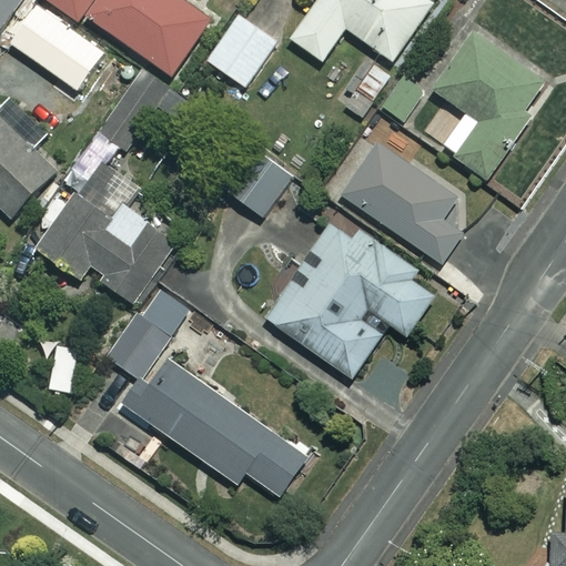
[(20,0),(0,0),(0,30),(20,0)]
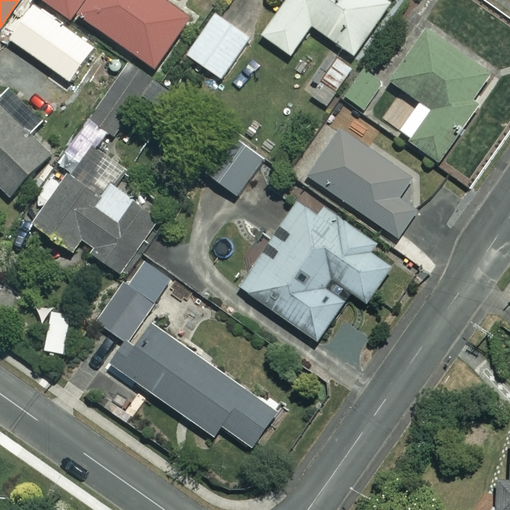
[(85,33),(38,0),(25,0),(13,18),(68,57),(85,33)]
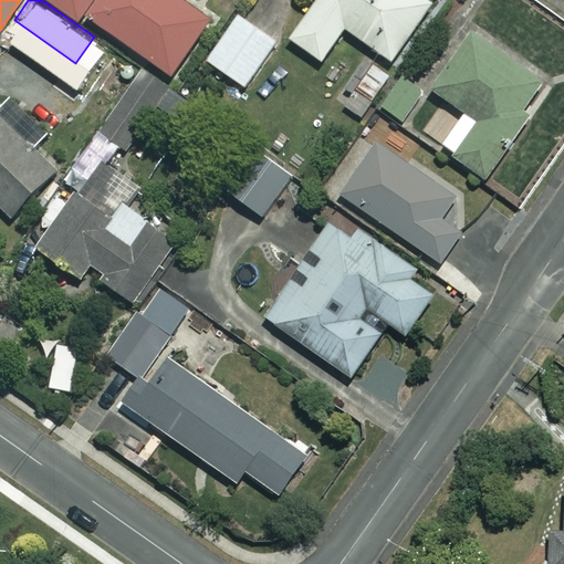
[(56,0),(169,79),(210,19),(184,0),(56,0)]
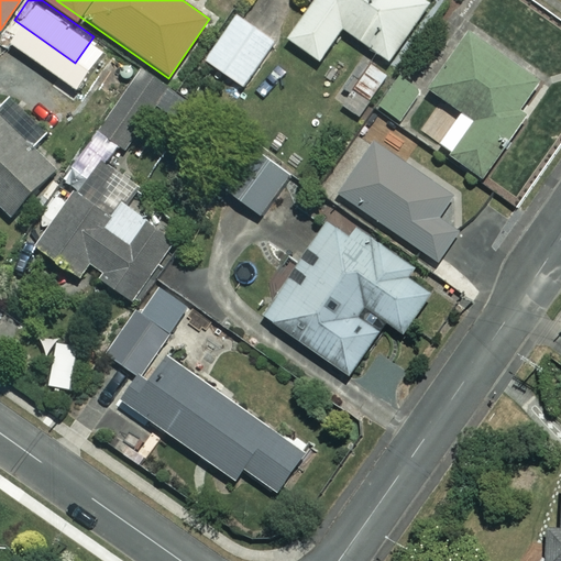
[(429,2),(426,0),(315,0),(287,41),(319,62),(341,29),(388,62),(429,2)]
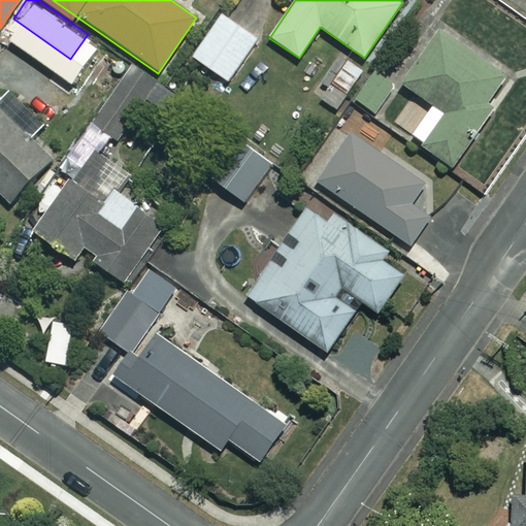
[(258,41),(222,14),(192,57),(227,83),(258,41)]
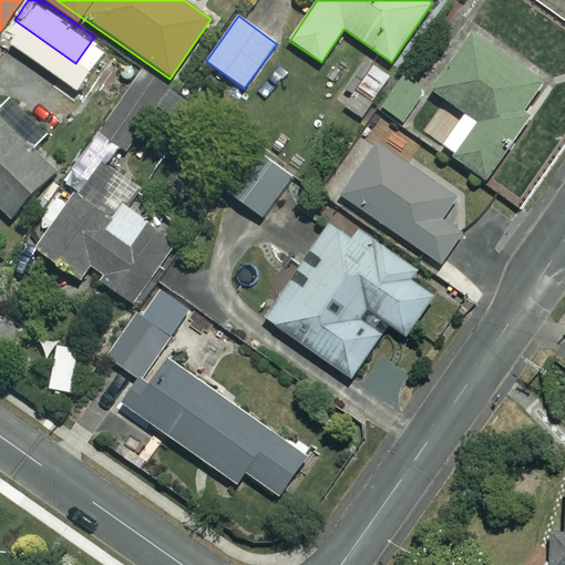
[(545,80),(471,33),(434,92),(464,111),(441,150),(485,177),(545,80)]
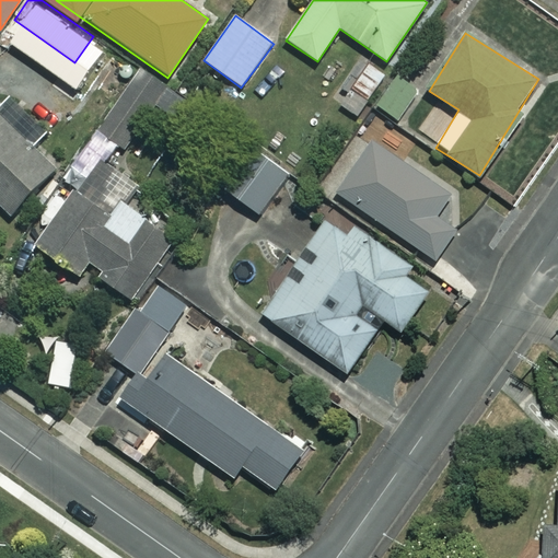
[(384,74),(368,64),(340,105),(356,116),(384,74)]
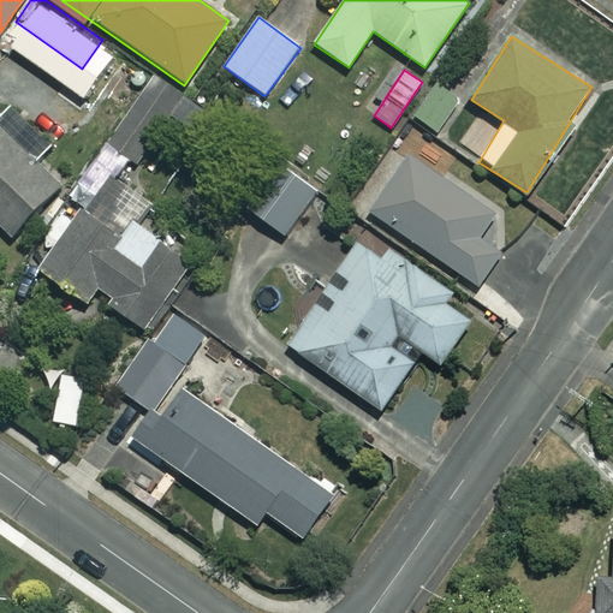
[(183,101),(154,81),(106,149),(135,170),(183,101)]
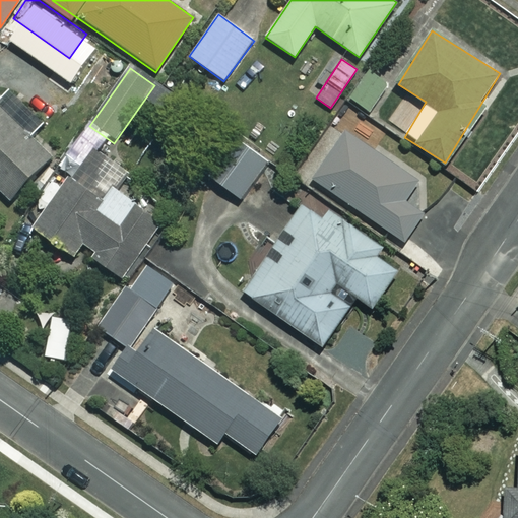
[(51,155),(0,107),(0,191),(8,199),(51,155)]
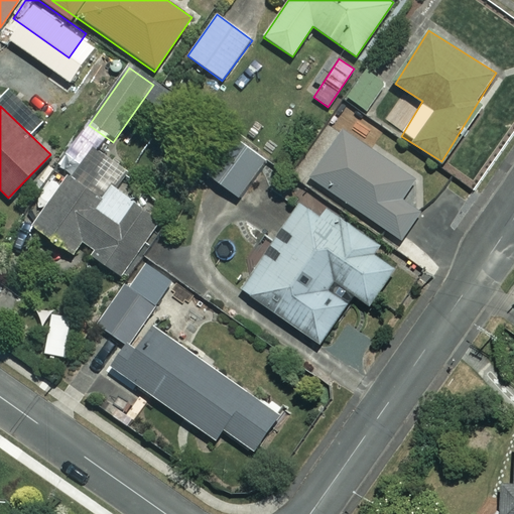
[(414,180),(343,132),(310,179),(400,239),(417,213),(400,201),(414,180)]
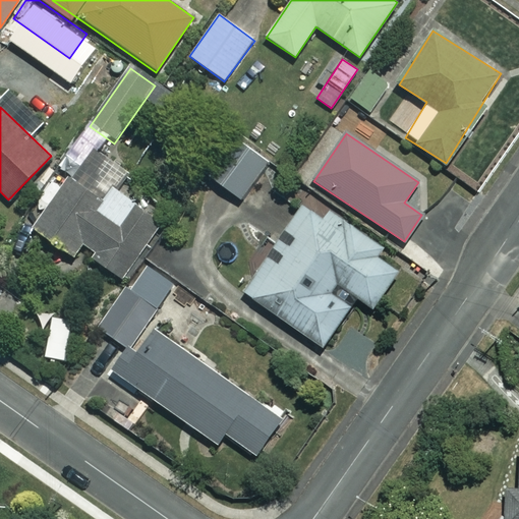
[(267,163),(229,136),(204,173),(241,199),(267,163)]
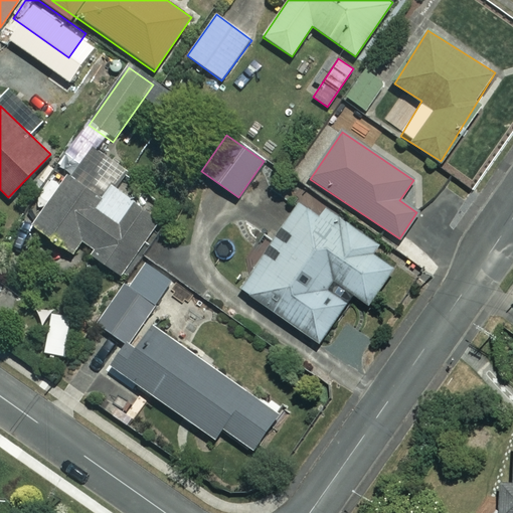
[(125,170),(91,146),(34,226),(73,254),(78,246),(124,279),(162,223),(113,188),(125,170)]
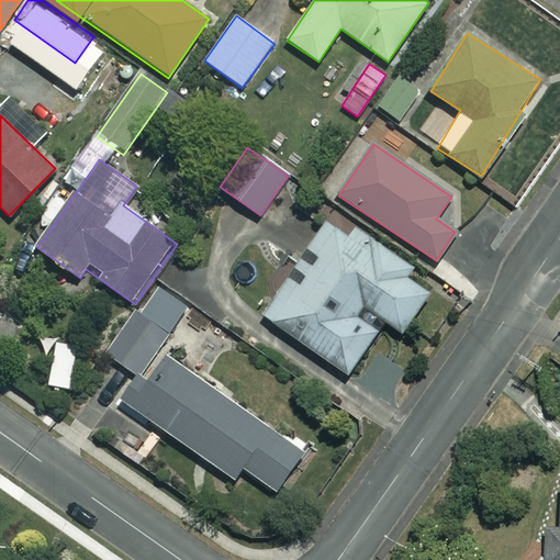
[(412,268),(333,215),(310,249),(322,257),(301,288),(289,280),(264,317),(348,374),(384,321),(402,333),(427,294),(404,279),(412,268)]
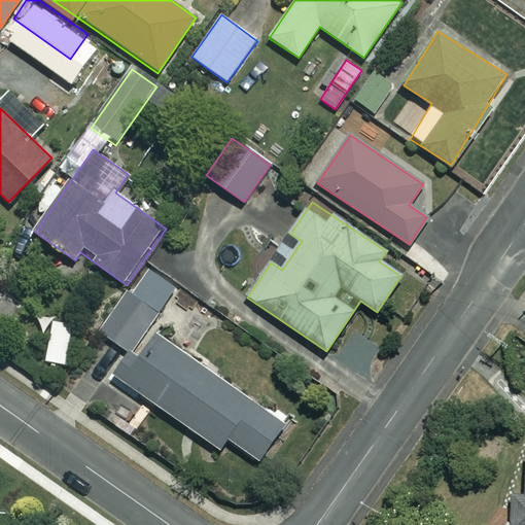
[(103,337),(130,355),(115,377),(218,450),(226,439),(257,461),(284,424),(149,328),(178,287),(152,269),(103,337)]
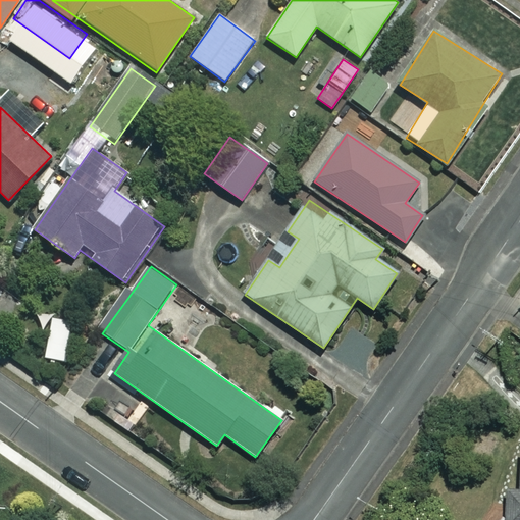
[(519,519),(519,488),(506,488),(505,519),(519,519)]
